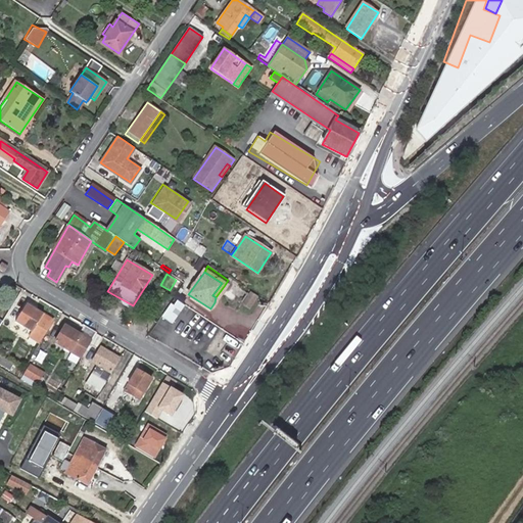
[(179,293),(176,298),(178,300),(184,304),(187,299),(179,293)]
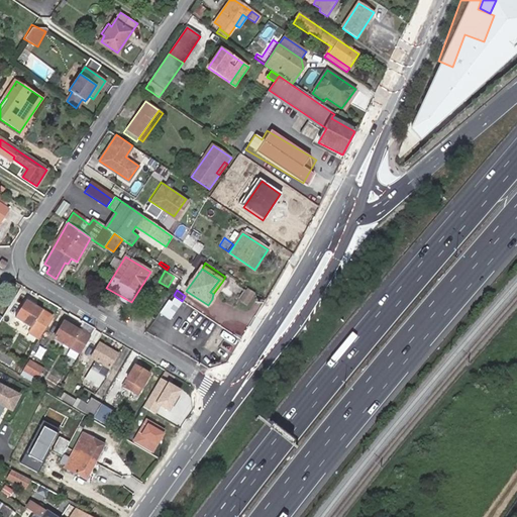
[(254,295),(247,290),(240,301),(247,306),(254,295)]
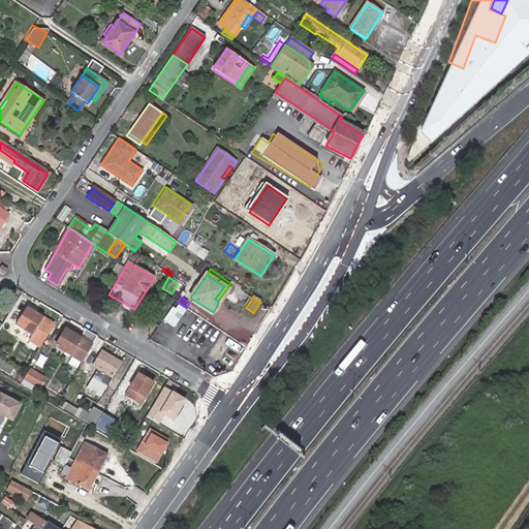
[(185,319),(182,317),(187,309),(186,308),(180,304),(178,302),(177,302),(163,321),(175,329),(174,329),(177,331),(174,335),(182,341),(197,319),(188,313),(185,319)]
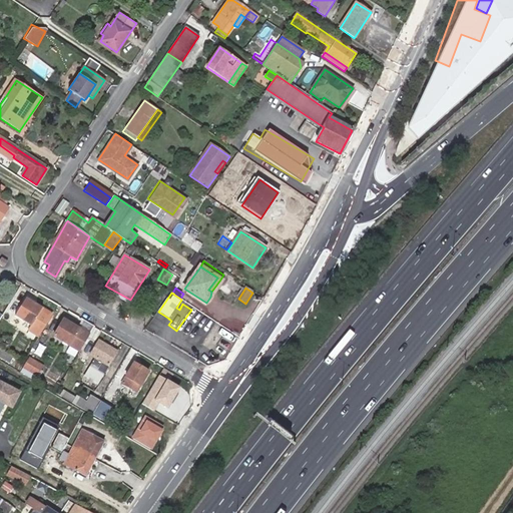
[(42,309),(25,299),(15,316),(31,326),(28,330),(39,337),(52,315),(42,309)]
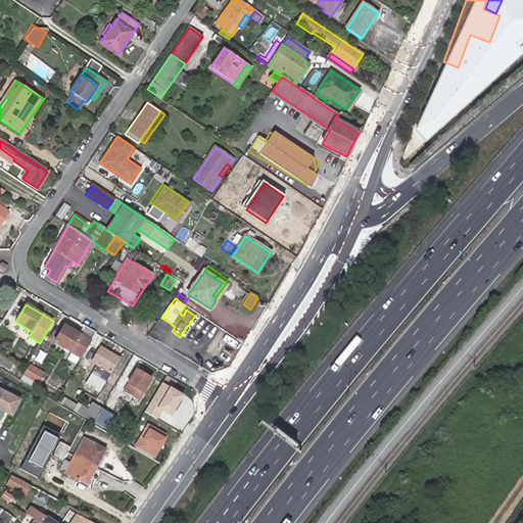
[(53,342),(81,359),(91,341),(63,325),(53,342)]
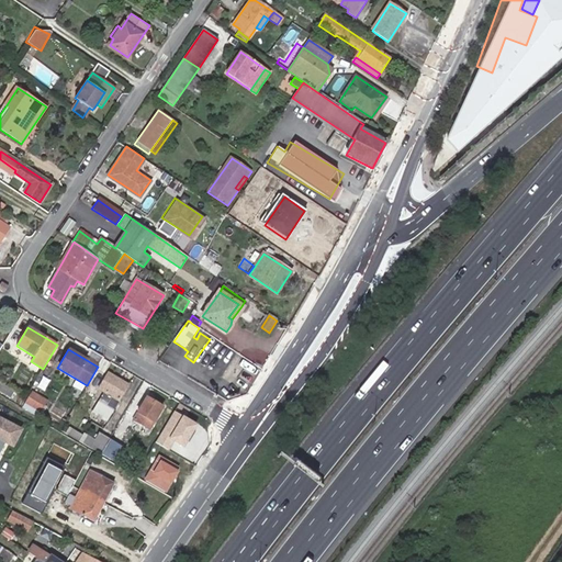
[(127,385),(108,372),(98,389),(104,393),(99,402),(113,409),(127,385)]
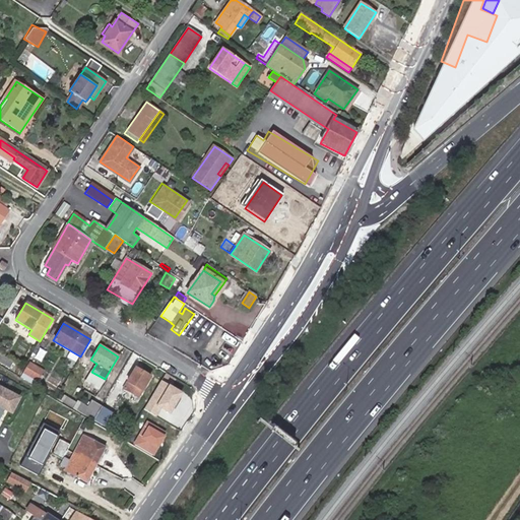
[(13,362),(0,353),(0,362),(9,368),(13,362)]
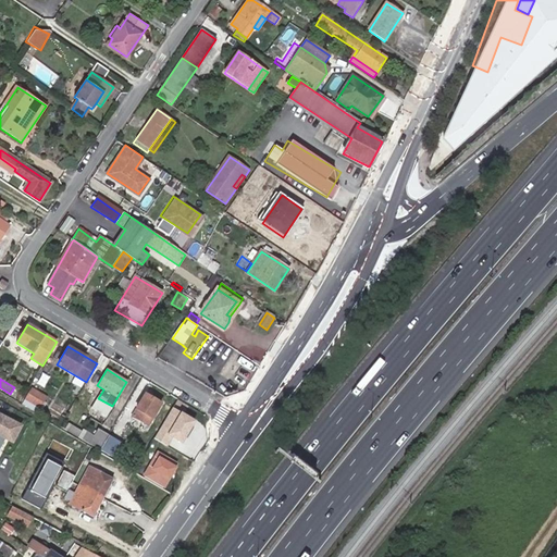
[(47,396),(32,387),(25,398),(40,408),(47,396)]
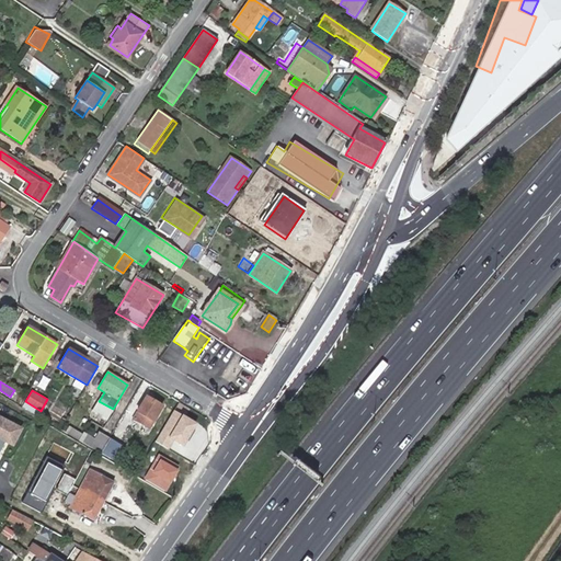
[(149,422),(153,424),(163,407),(146,396),(133,419),(146,427),(149,422)]
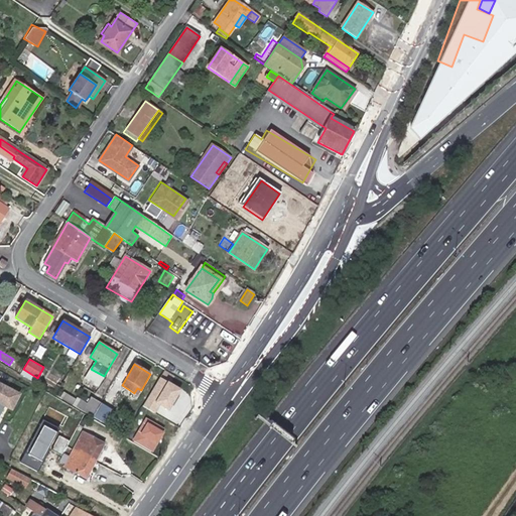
[(37,378),(23,369),(20,374),(37,384),(39,379),(37,378)]
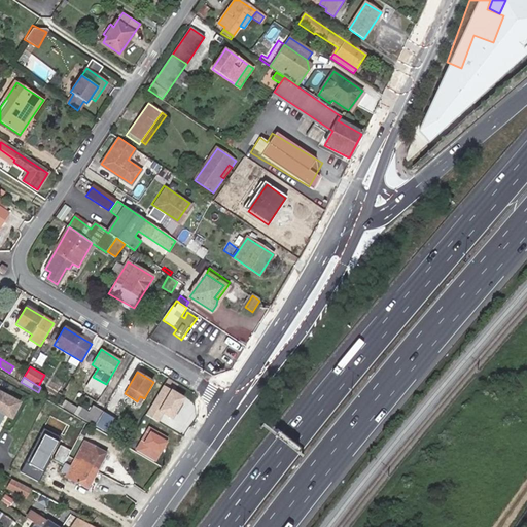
[(146,415),(168,426),(182,396),(161,386),(146,415)]
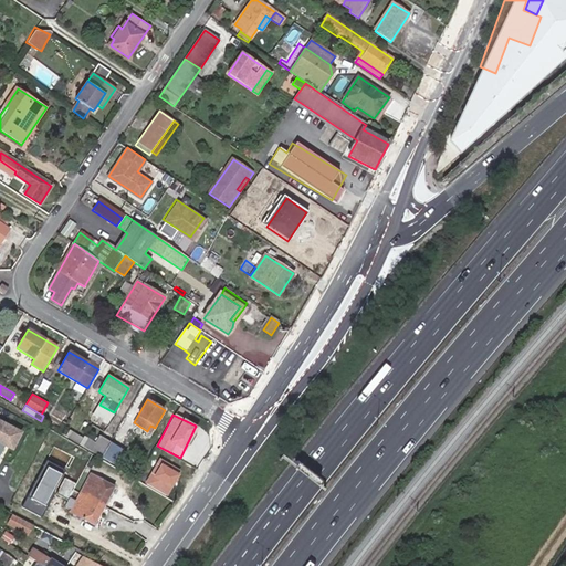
[(11,448),(20,432),(2,423),(0,427),(0,451),(4,443),(11,448)]
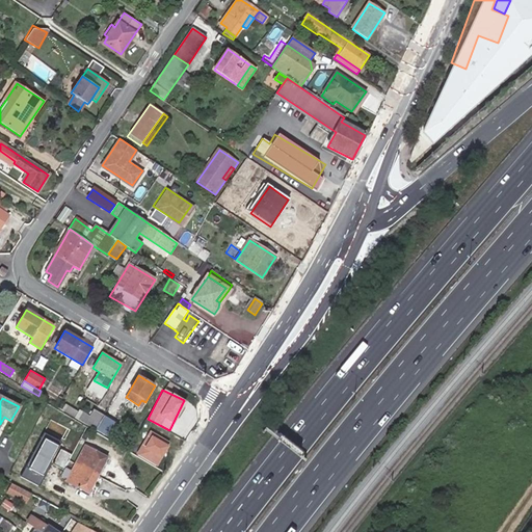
[(103,416),(94,409),(89,417),(83,413),(82,414),(65,404),(62,410),(95,429),(103,416)]
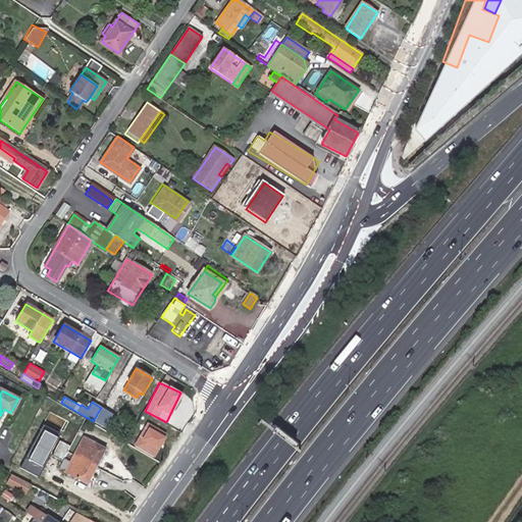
[(56,422),(64,408),(61,406),(52,420),(56,422)]
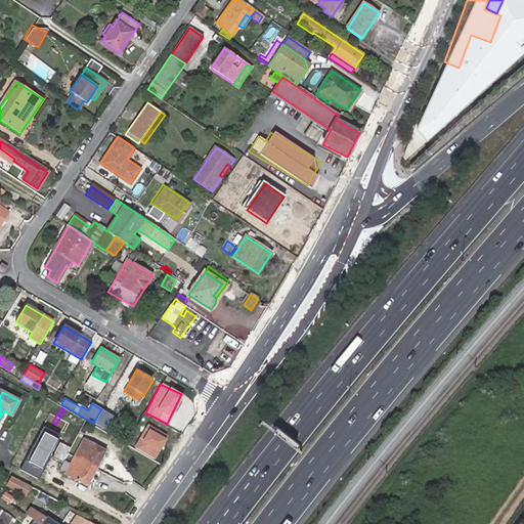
[(78,417),(64,409),(56,424),(69,431),(78,417)]
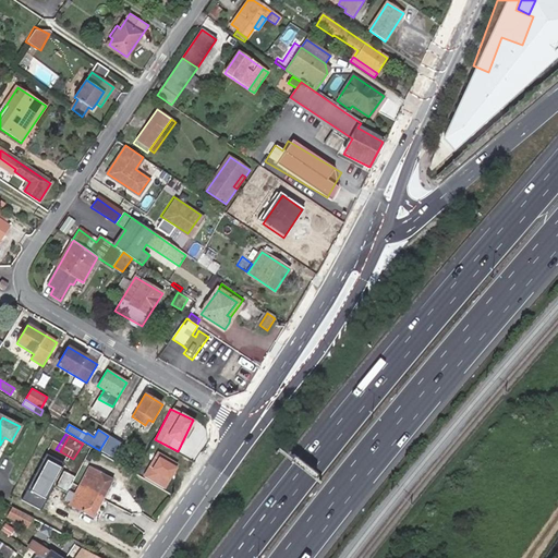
[(119,443),(110,437),(102,449),(111,455),(119,443)]
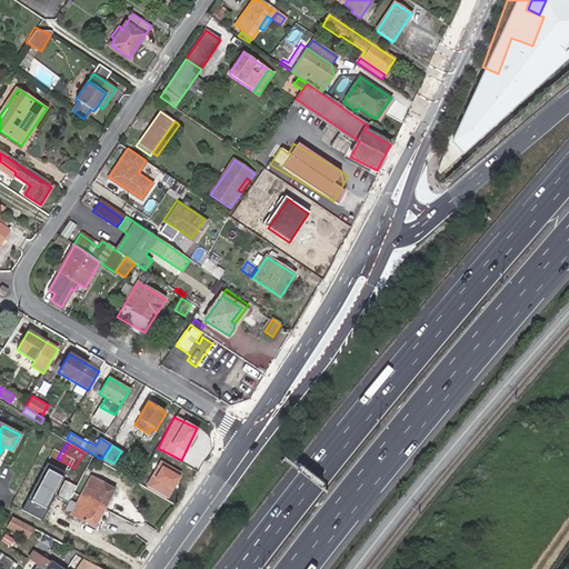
[(49,485),(49,483),(62,485),(63,472),(40,470),(39,483),(49,485)]
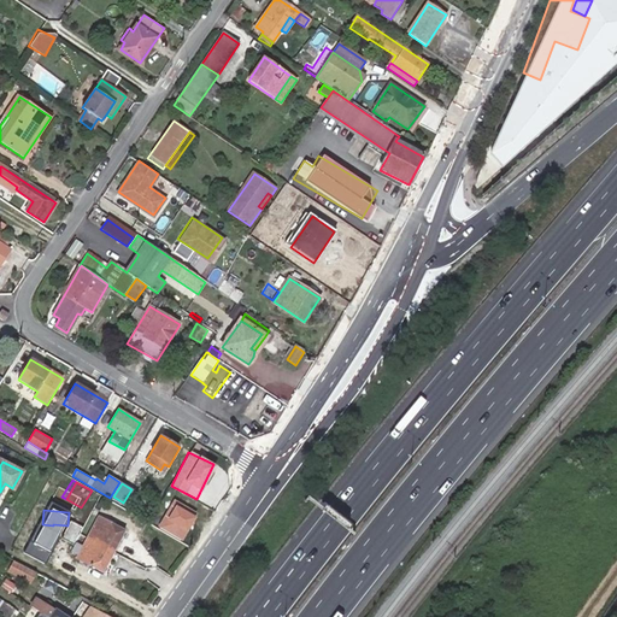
[(125,530),(99,517),(77,559),(103,574),(125,530)]
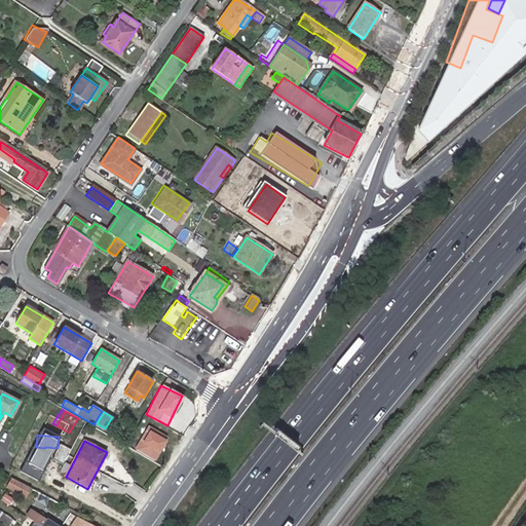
[(26,487),(11,481),(8,487),(22,494),(26,487)]
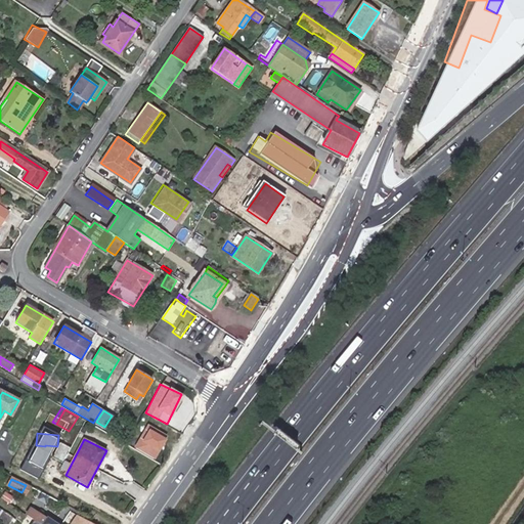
[(4,494),(1,498),(8,504),(11,499),(4,494)]
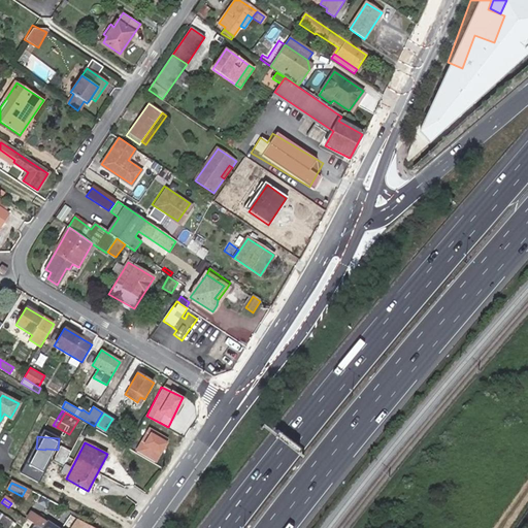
[(0,525),(4,527),(8,527),(12,523),(0,515),(0,525)]
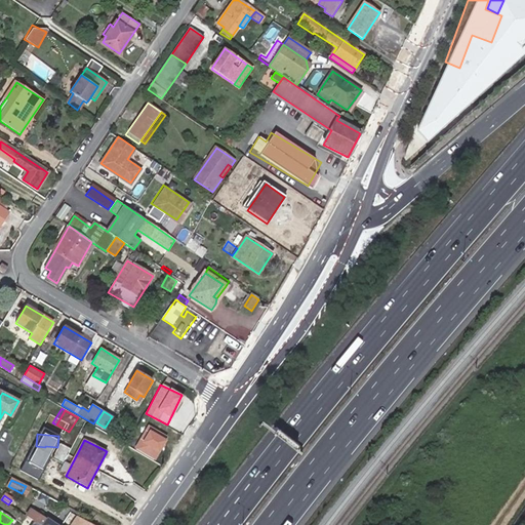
[(91,524),(77,517),(71,524),(54,524),(40,516),(36,523),(38,524),(39,524),(91,524)]
